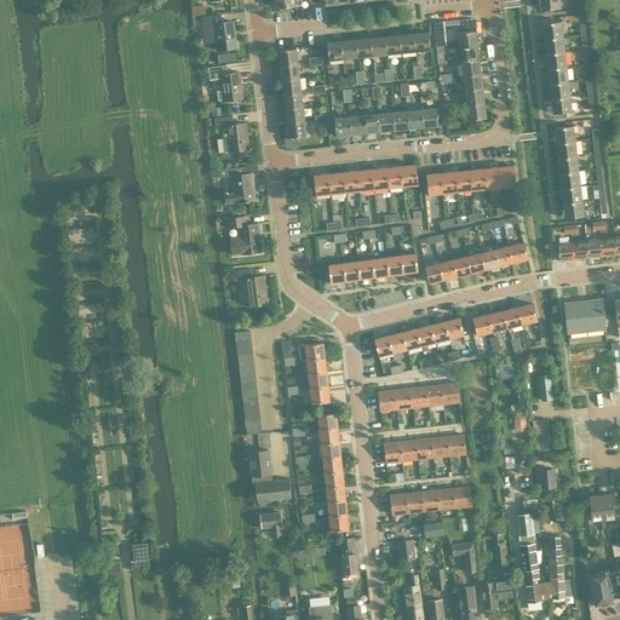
[(217,50),(236,47),(234,22),(220,23),(220,15),(202,17),(202,26),(214,24),(217,50)]
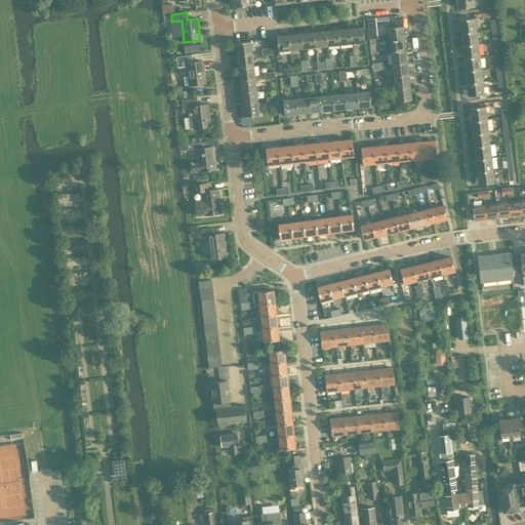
[(460,21),(461,33),(478,31),(476,18),(460,21)]
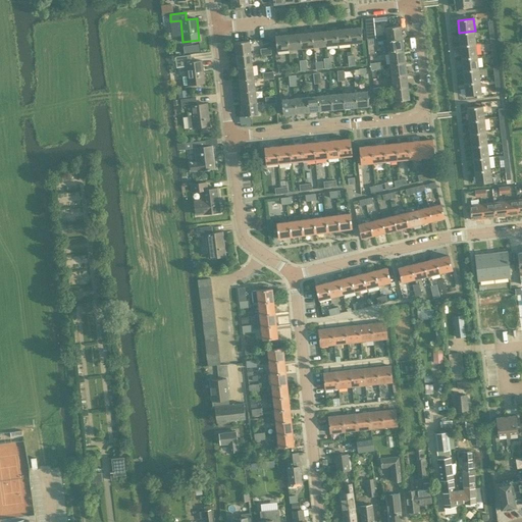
[(348,29),(350,44),(363,43),(361,27),(348,29)]
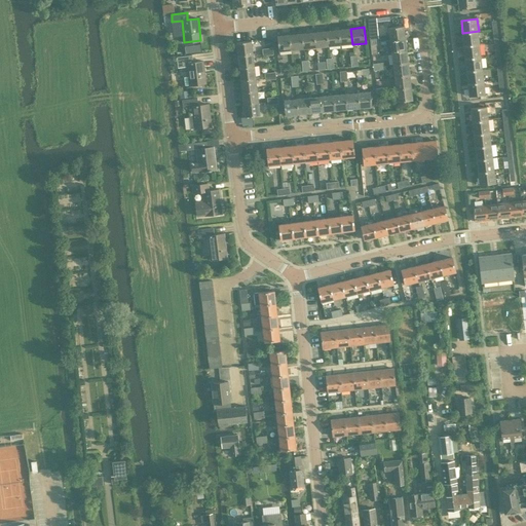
[(388,28),(390,40),(406,38),(404,27),(388,28)]
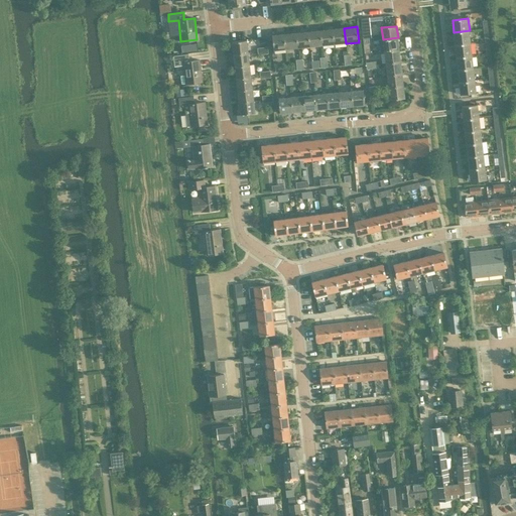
[(332,29),(334,44),(346,43),(344,28),(332,29)]
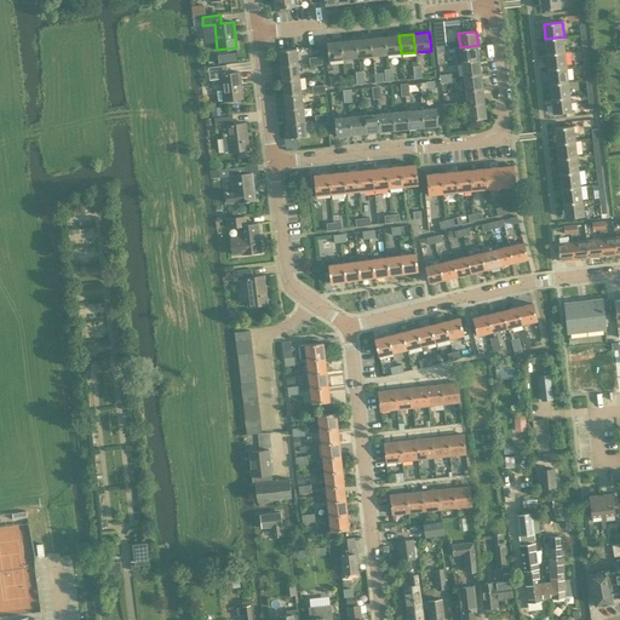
[(383,36),(385,56),(401,53),(399,35),(383,36)]
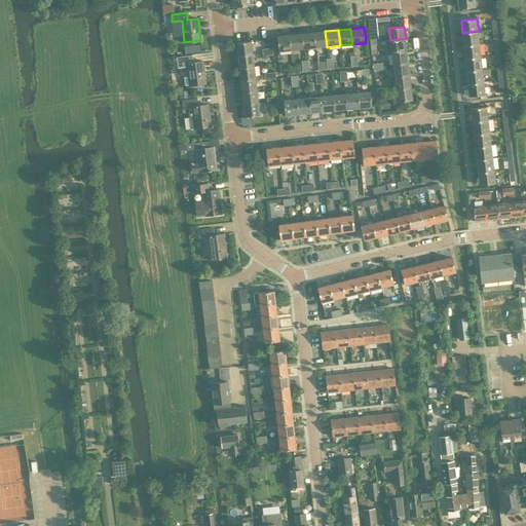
[(312,32),(314,48),(327,47),(325,31),(312,32)]
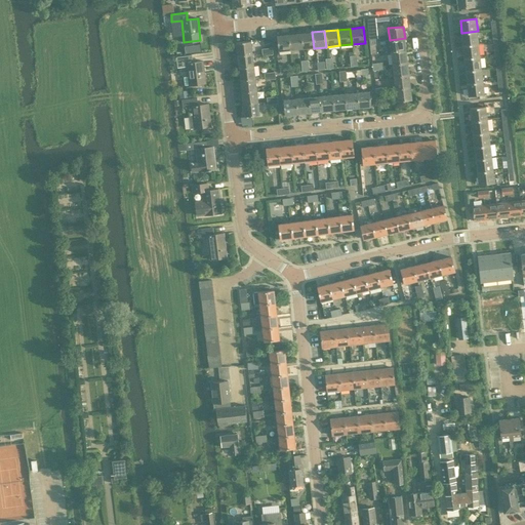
[(461,33),(463,45),(479,44),(478,31),(461,33)]
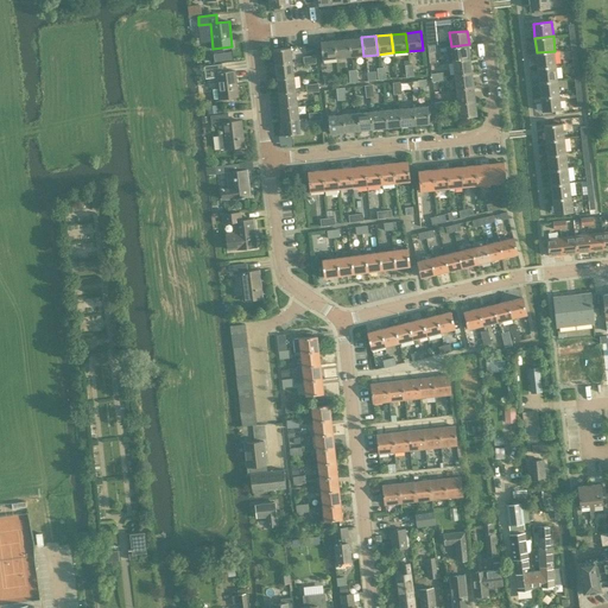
[(347,39),(349,57),(363,56),(361,37),(347,39)]
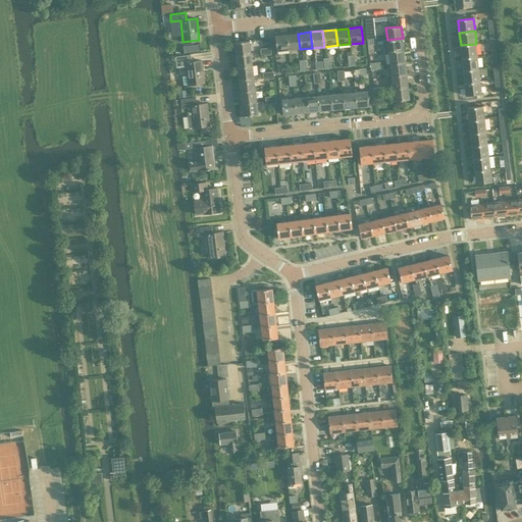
[(286,35),(289,50),(300,49),(298,34),(286,35)]
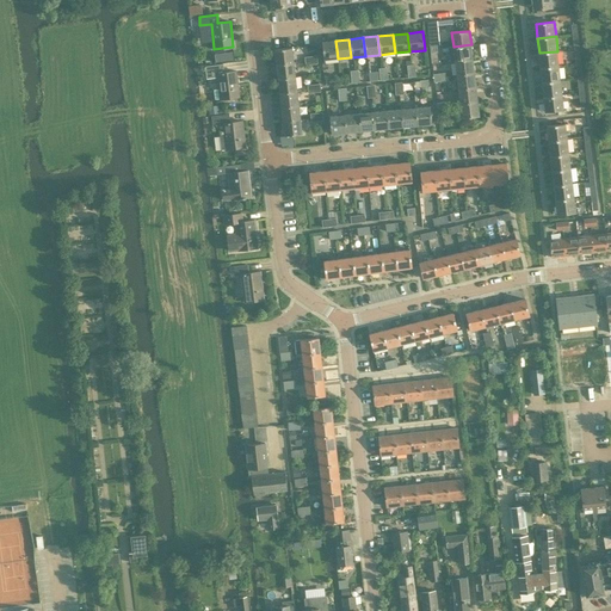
[(322,42),(323,60),(338,59),(335,41),(322,42)]
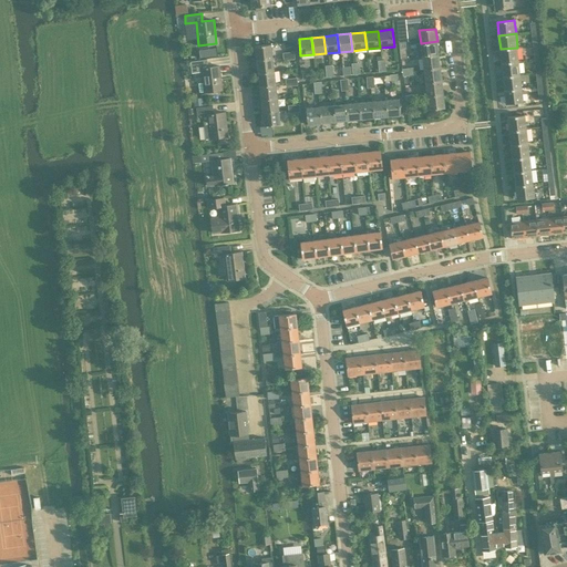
[(421,43),(422,57),(439,54),(437,41),(421,43)]
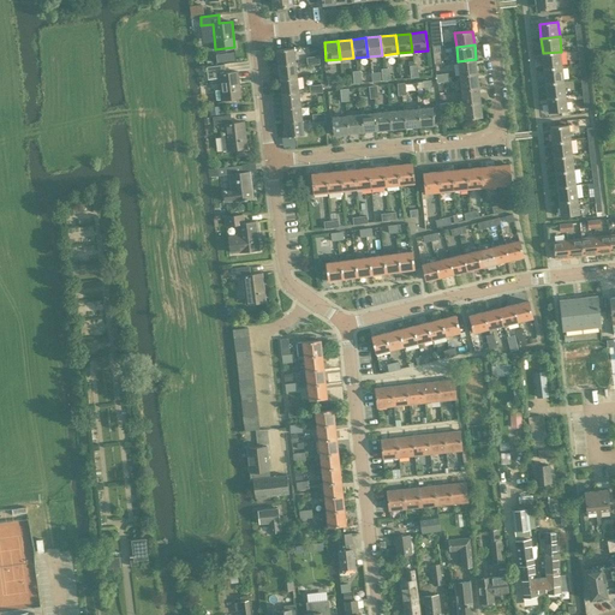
[(276,51),(278,65),(296,63),(294,48),(276,51)]
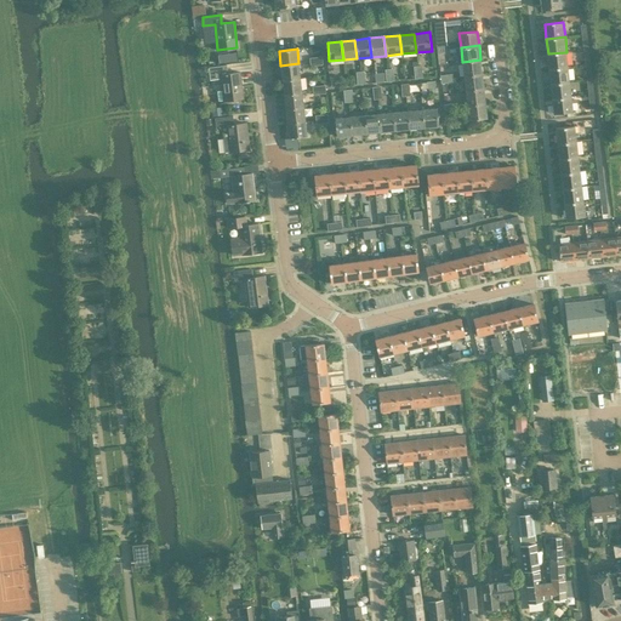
[(217,55),(218,62),(237,60),(235,52),(217,55)]
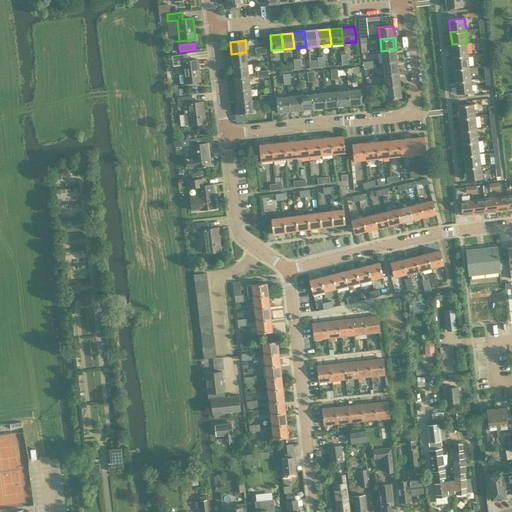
[(452,44),(453,56),(468,54),(467,43),(452,44)]
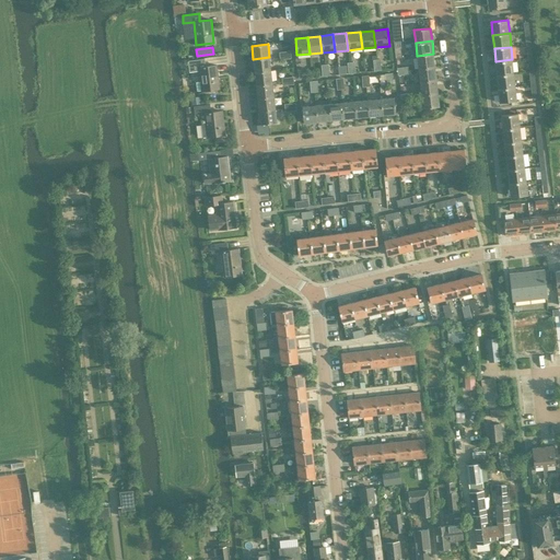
[(417,56),(418,68),(434,66),(433,54),(417,56)]
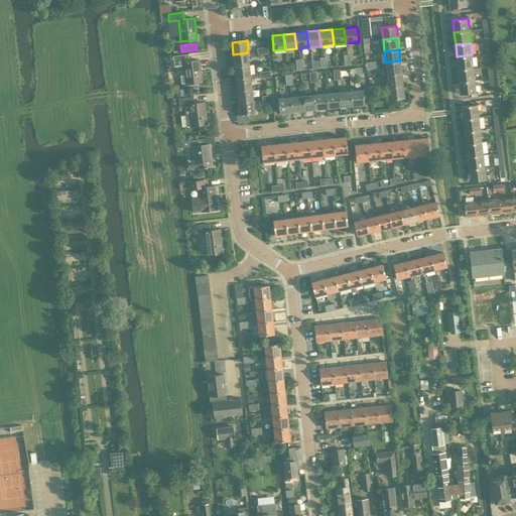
[(233,54),(235,67),(249,65),(248,52),(233,54)]
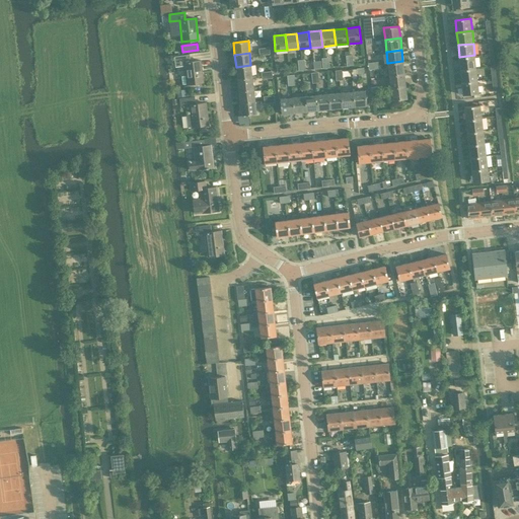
[(187,85),(204,83),(201,61),(191,63),(190,55),(174,57),(175,67),(184,66),(187,85)]
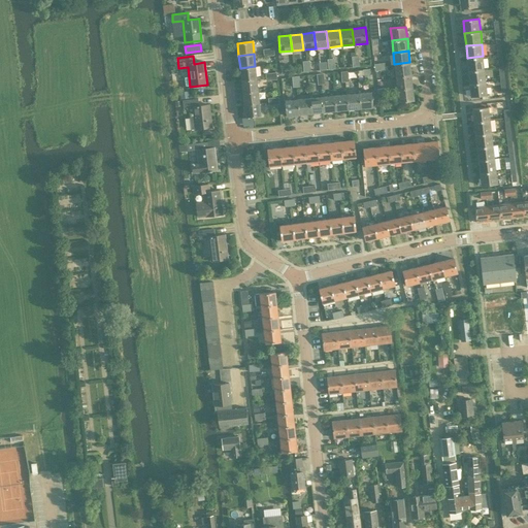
[(467,58),(468,71),(485,69),(483,56),(467,58)]
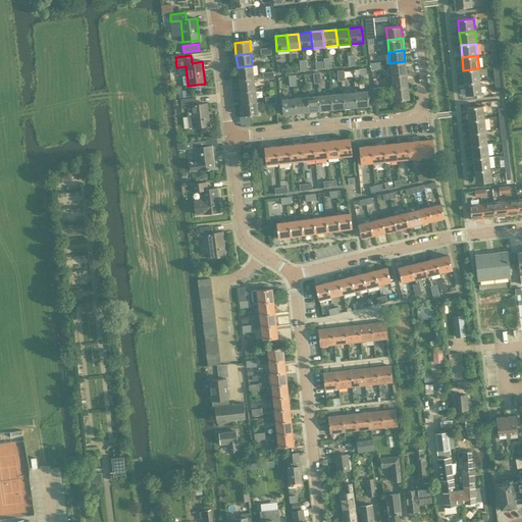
[(389,63),(392,75),(407,73),(405,61),(389,63)]
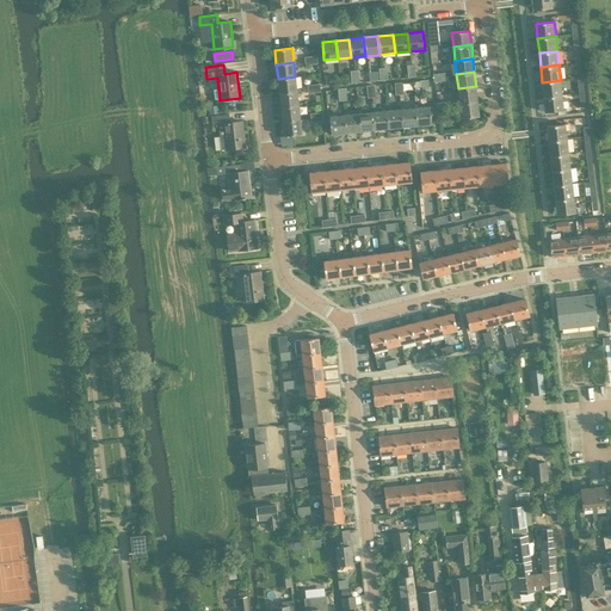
[(278,79),(279,92),(297,91),(295,76),(278,79)]
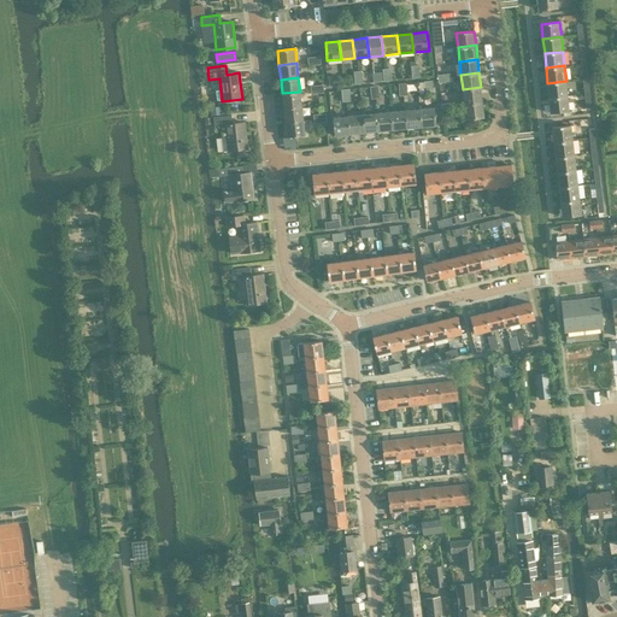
[(425,94),(434,93),(434,87),(433,87),(432,81),(417,82),(417,89),(423,88),(423,87),(424,87),(424,88),(425,88),(425,94)]
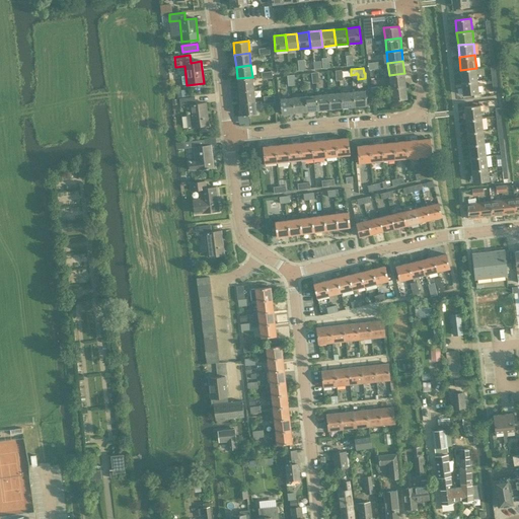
[(460,70),(462,83),(477,81),(476,68),(460,70)]
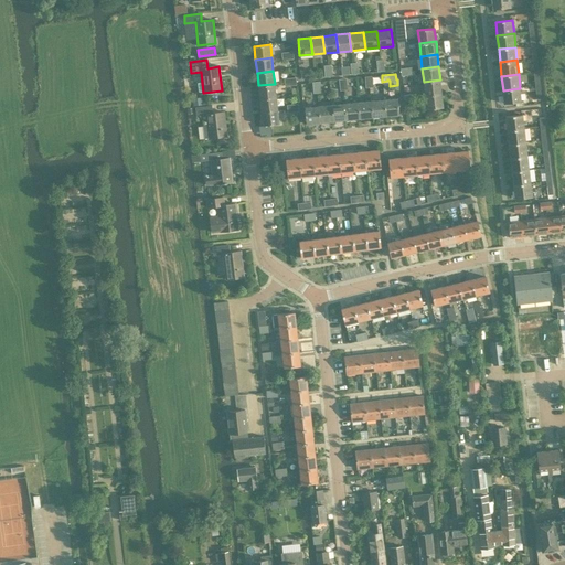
[(424,82),(425,95),(441,94),(440,80),(424,82)]
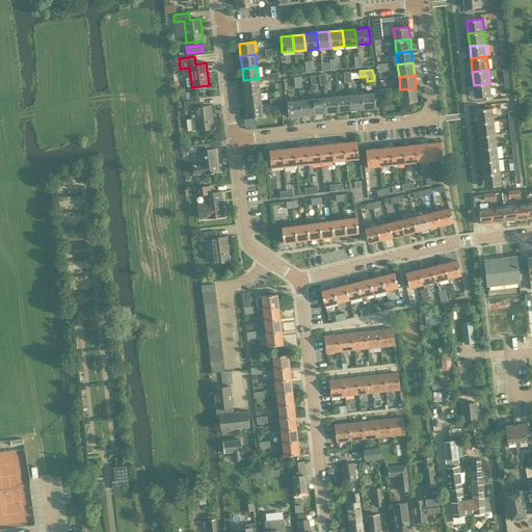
[(243,80),(244,94),(260,92),(259,79),(243,80)]
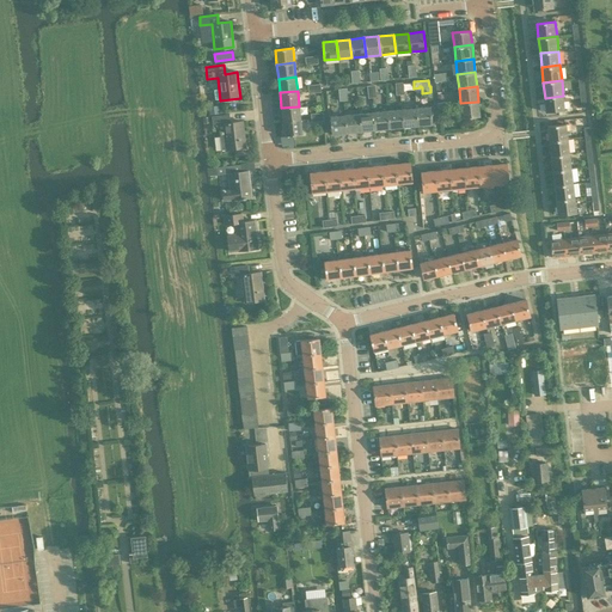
[(565,111),(563,96),(545,98),(546,112),(565,111)]
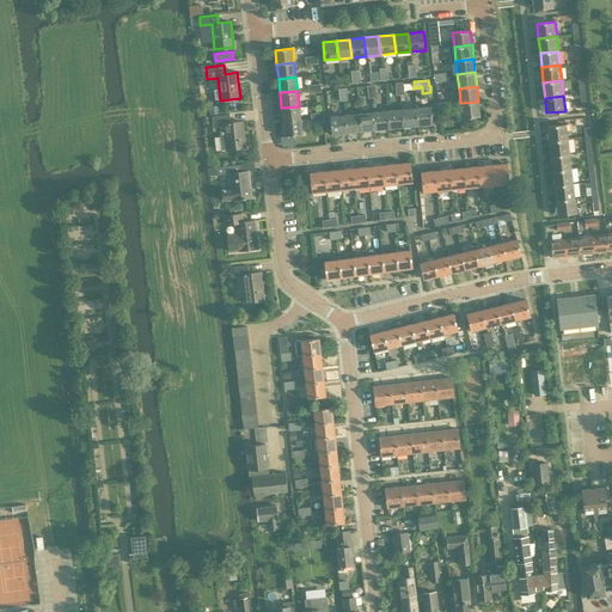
[(481,117),(478,102),(460,103),(463,118),(481,117)]
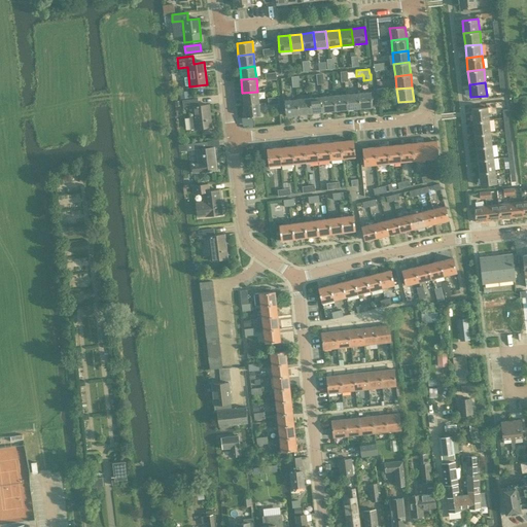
[(242,93),(244,106),(259,104),(257,92),(242,93)]
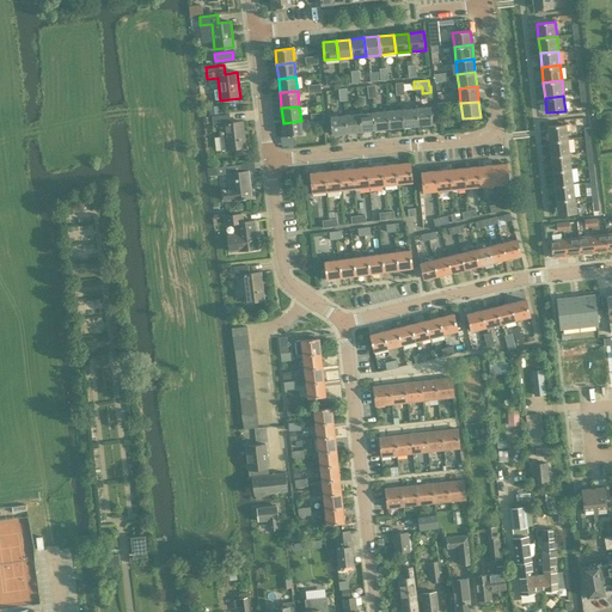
[(417,108),(418,126),(433,124),(432,106),(417,108)]
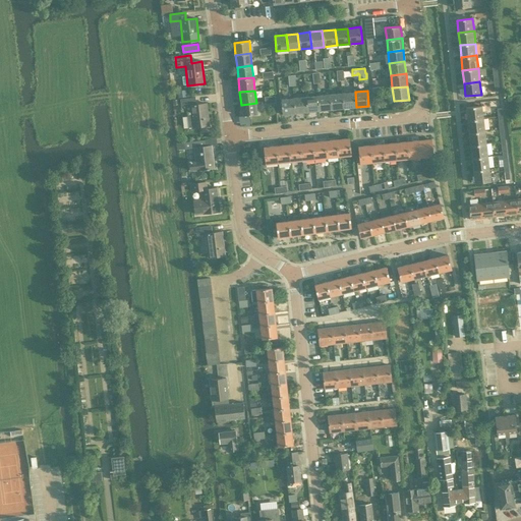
[(342,93),(344,109),(356,107),(355,92),(342,93)]
